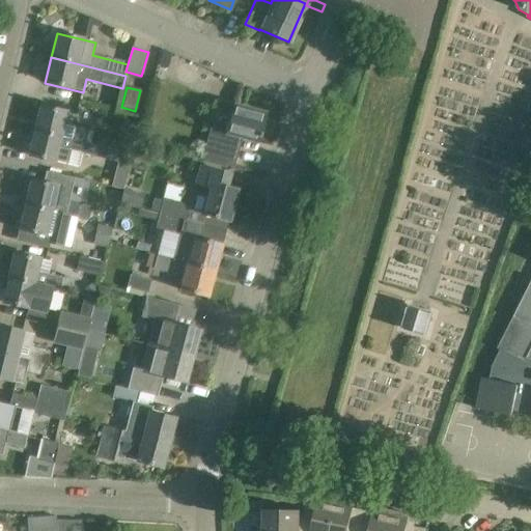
[(243,138),(257,142),(264,113),(233,105),(226,134),(211,130),(202,161),(234,169),(243,138)]
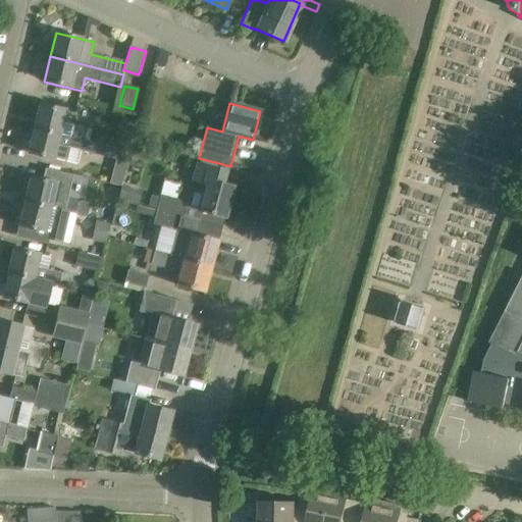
[(33,127),(59,134),(85,140),(87,129),(61,123),(65,110),(39,104),(33,127)]
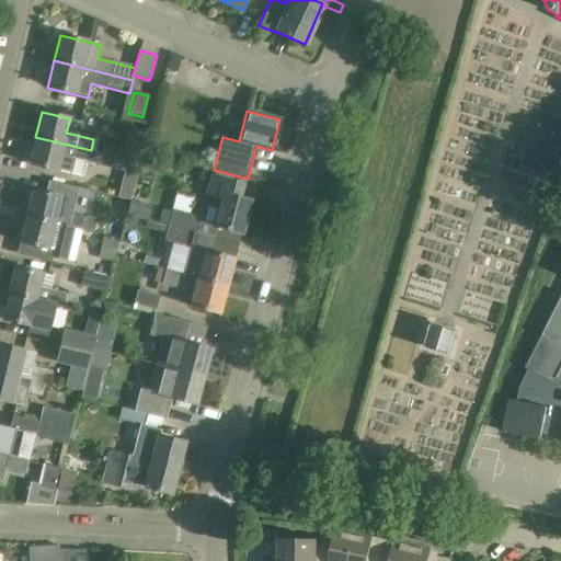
[(128,128),(124,144),(137,146),(140,132),(128,128)]
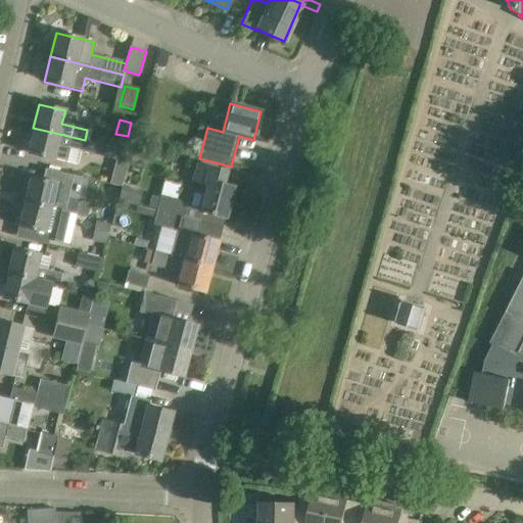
[(107,146),(85,140),(59,134),(33,128),(27,153),(67,162),(70,149),(105,157),(107,146)]
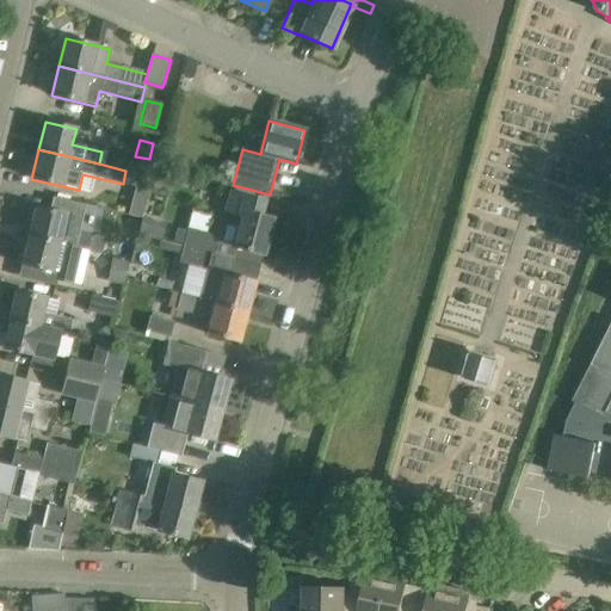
[(133,172),(125,171),(123,184),(129,185),(133,172)]
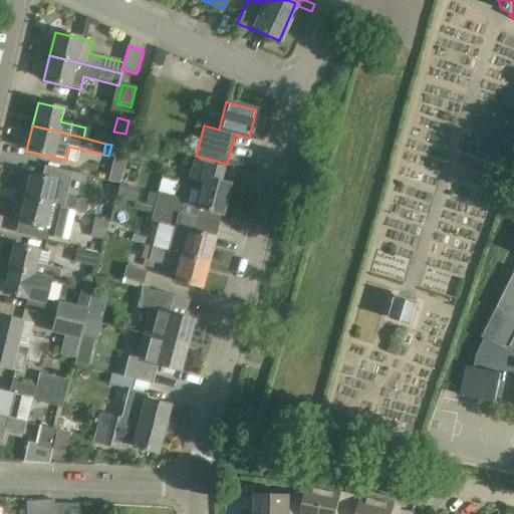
[(178,214),(196,219),(199,208),(223,214),(227,203),(224,202),(229,183),(218,180),(221,170),(193,163),(189,177),(202,181),(200,189),(185,186),(181,201),(178,214)]
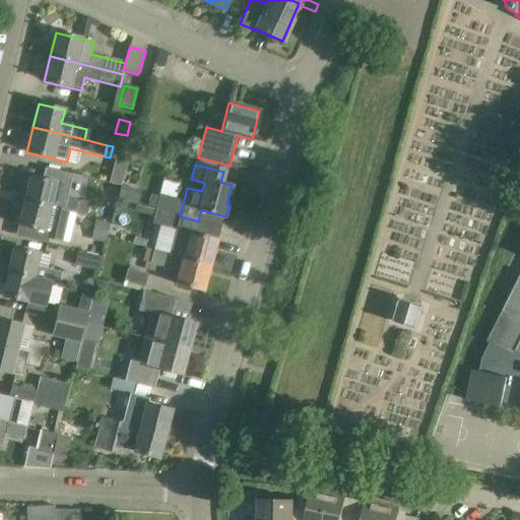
[(123,178),(112,175),(110,182),(121,185),(123,178)]
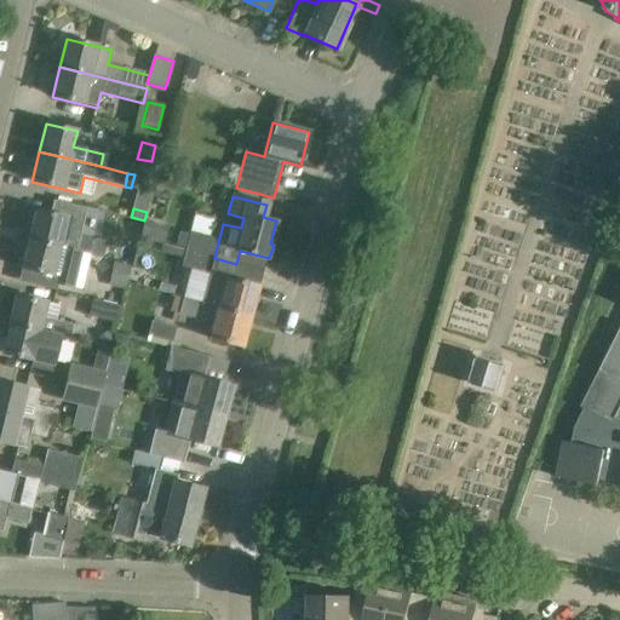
[(35,210),(28,239),(90,253),(89,254),(104,258),(105,251),(101,244),(63,234),(68,217),(35,210)]
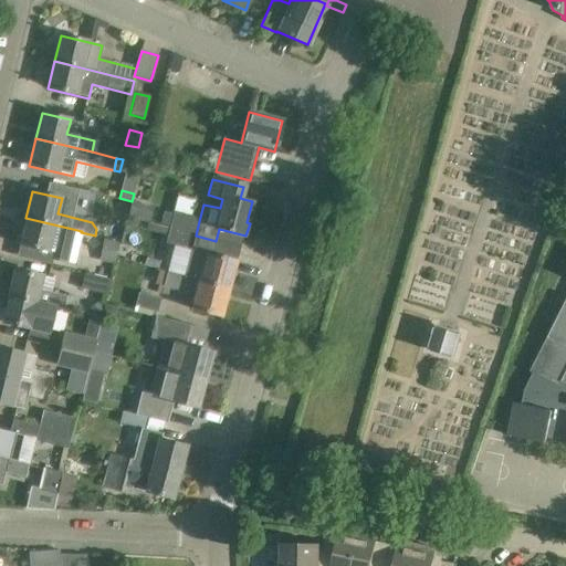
[(153,210),(134,206),(130,217),(148,221),(149,222),(153,210)]
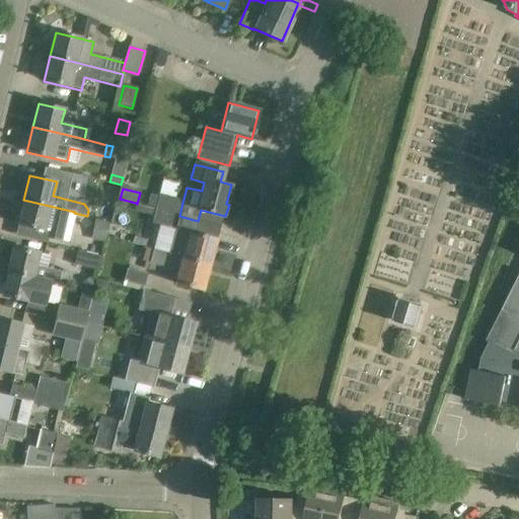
[(155,210),(179,216),(182,203),(158,197),(155,209),(155,210)]
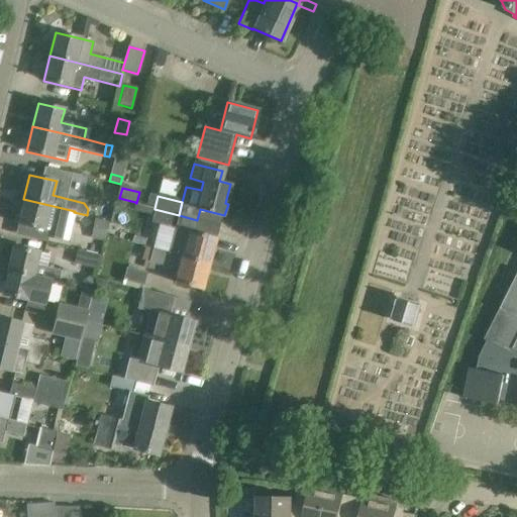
[(23,199),(18,223),(49,231),(47,238),(62,242),(69,212),(74,213),(74,212),(75,211),(23,199)]
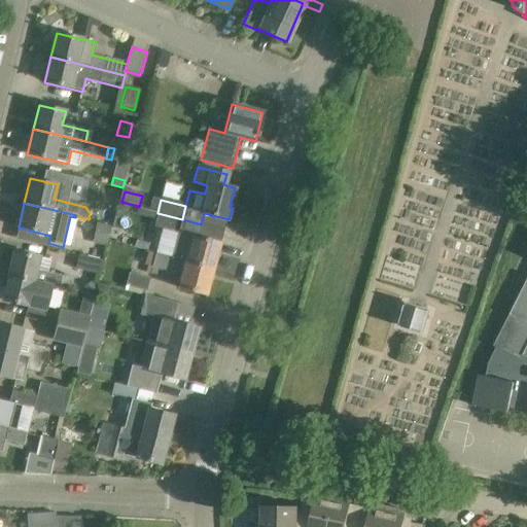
[(139,207),(138,206),(136,214),(155,219),(157,213),(157,212),(139,207)]
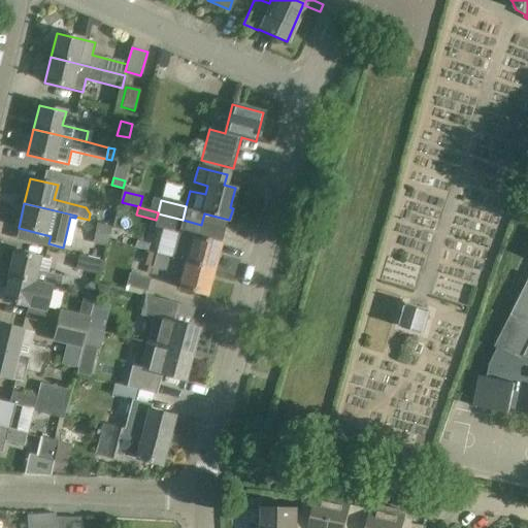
[(156,220),(154,228),(177,234),(170,258),(213,269),(221,242),(198,237),(201,225),(183,220),(158,213),(156,220)]
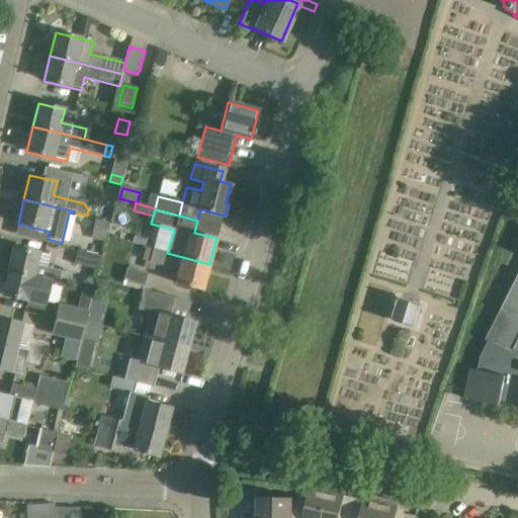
[(95,220),(91,240),(105,243),(109,223),(95,220)]
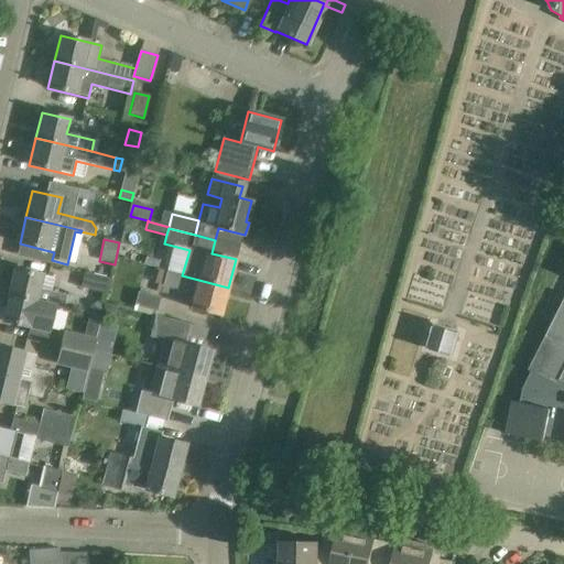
[(44,275),(14,269),(8,294),(36,302),(55,306),(55,307),(63,310),(66,295),(41,290),(44,275)]
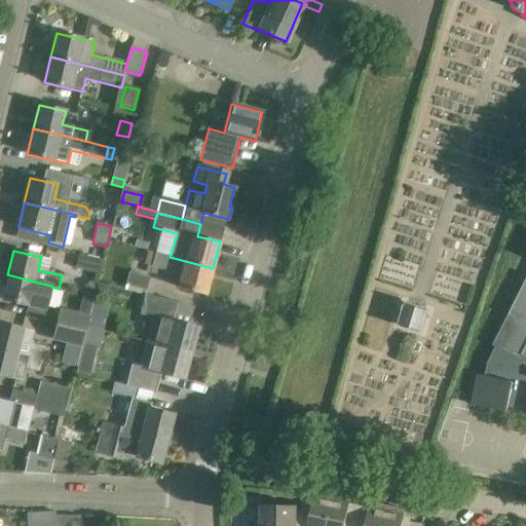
[(178,287),(205,294),(213,268),(170,257),(148,252),(145,265),(170,271),(170,270),(181,273),(178,287)]
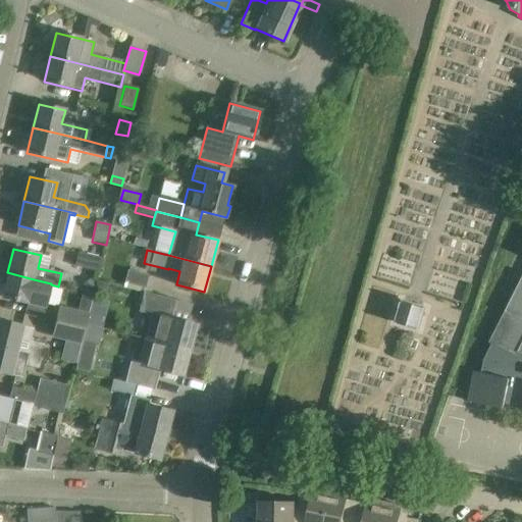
[(102,259),(77,253),(74,268),(99,274),(102,259)]
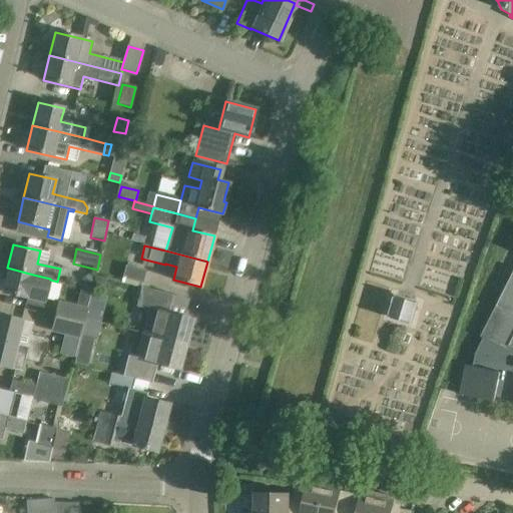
[(124,267),(121,281),(141,286),(145,272),(124,267)]
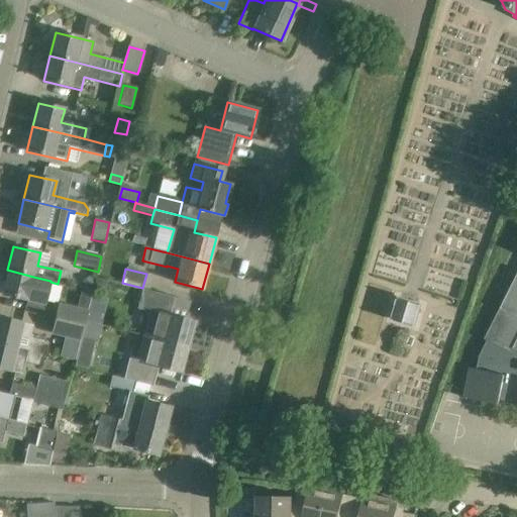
[(50,281),(33,277),(7,270),(1,295),(27,301),(26,307),(43,311),(50,282),(50,281)]
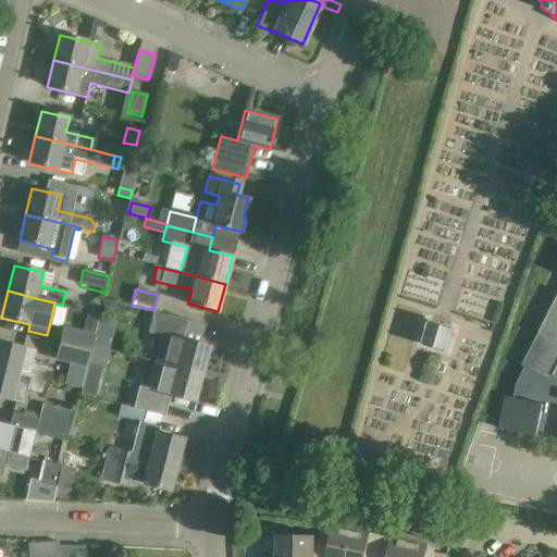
[(556,297),(522,367),(525,368),(517,384),(514,399),(507,398),(500,430),(537,437),(539,432),(556,435),(556,297)]
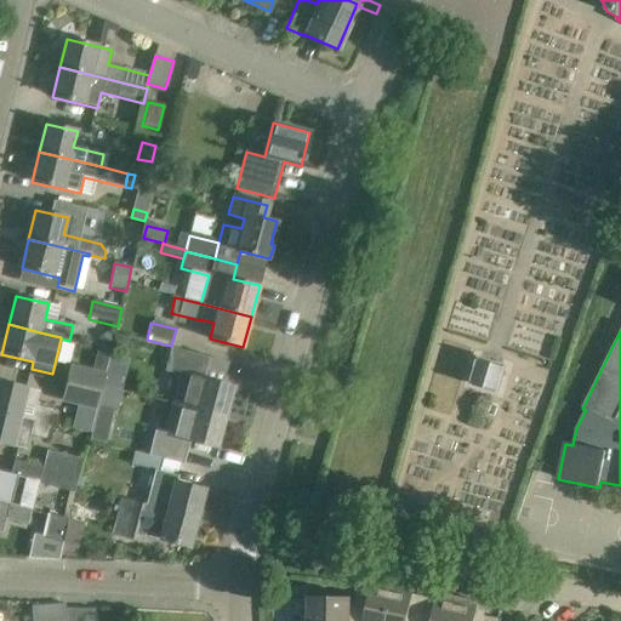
[(97,341),(102,349),(112,343),(107,335),(97,341)]
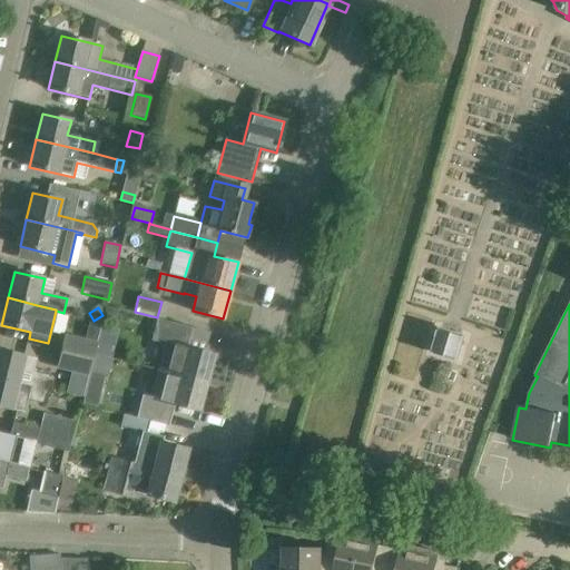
[(104,320),(114,322),(117,311),(106,308),(104,320)]
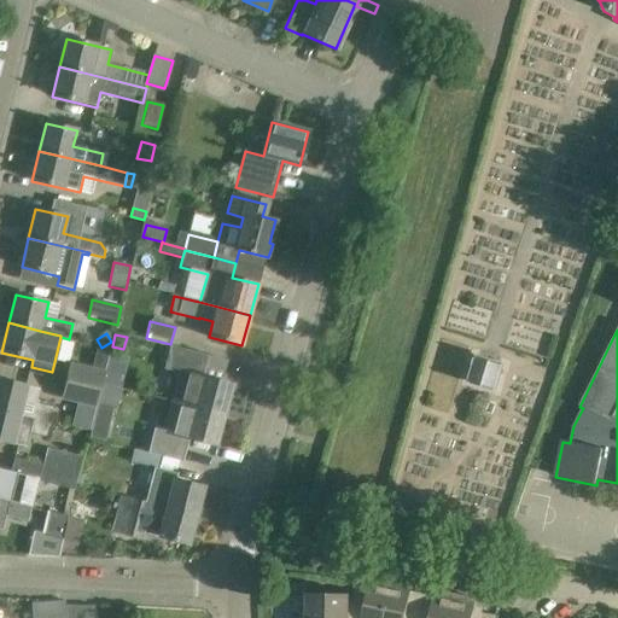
[(182,373),(174,401),(223,414),(232,384),(202,377),(208,356),(167,345),(163,357),(168,357),(164,369),(182,373)]
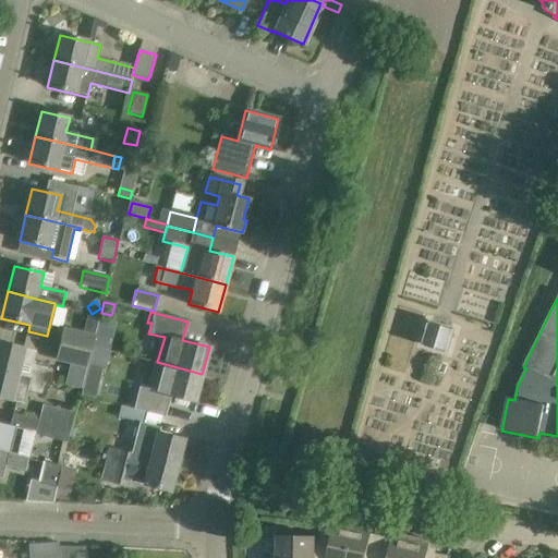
[(431,323),(423,348),(447,355),(455,329),(431,323)]
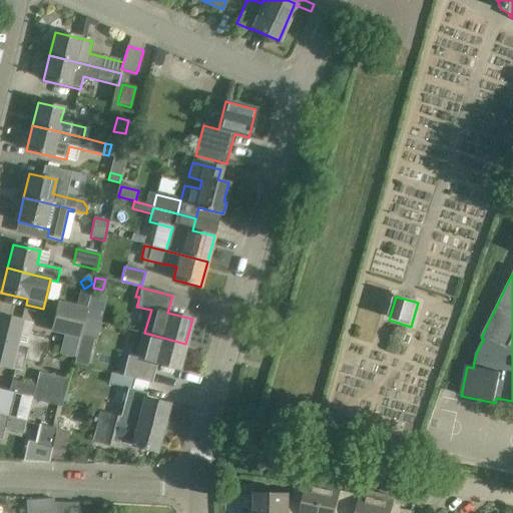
[(56,303),(53,316),(84,323),(86,310),(56,303)]
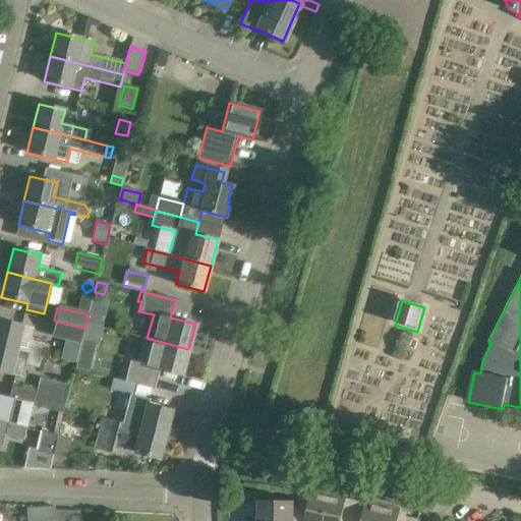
[(0,345),(17,349),(42,355),(45,344),(31,340),(34,328),(22,326),(0,320),(0,345)]
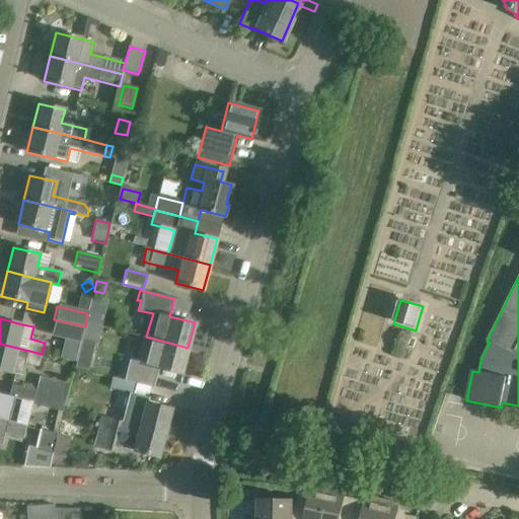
[(54,319),(51,338),(80,345),(85,326),(54,319)]
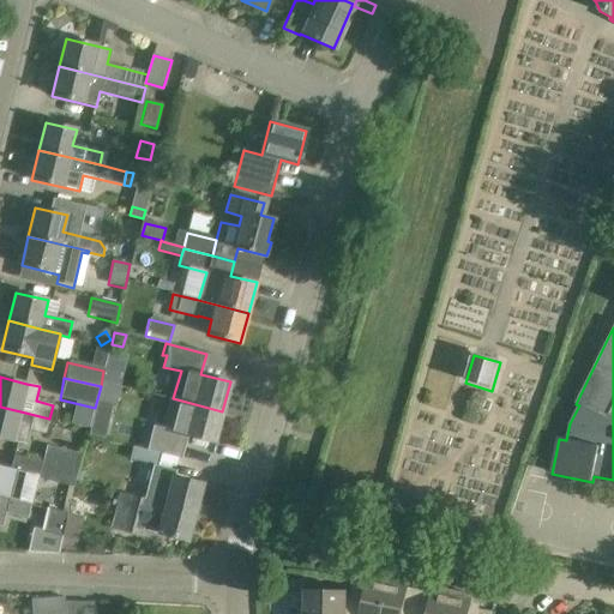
[(215,443),(222,411),(173,398),(166,428),(154,426),(148,450),(161,453),(182,458),(188,437),(215,443)]
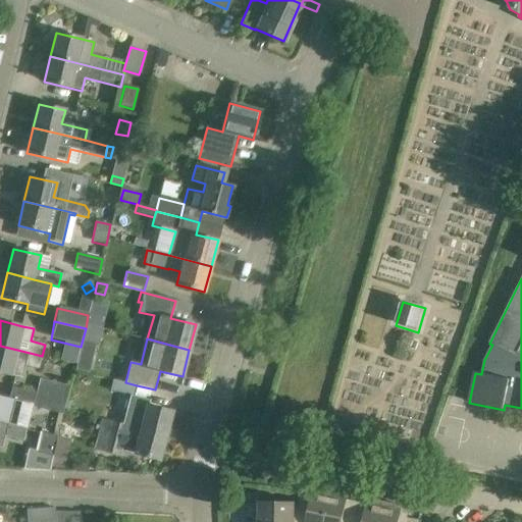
[(22,377),(24,367),(38,370),(42,356),(17,350),(0,346),(0,372),(11,375),(22,377)]
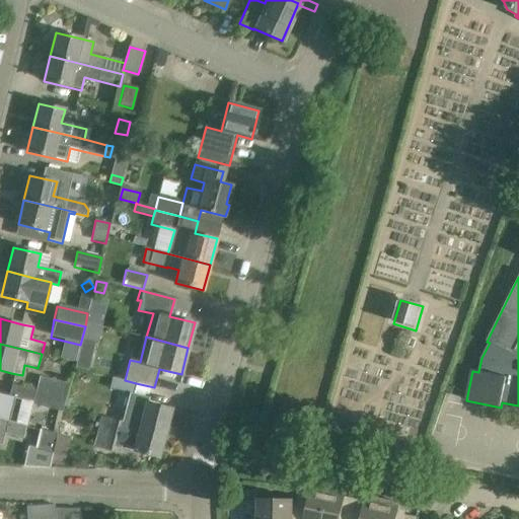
[(40,377),(35,390),(66,397),(70,384),(40,377)]
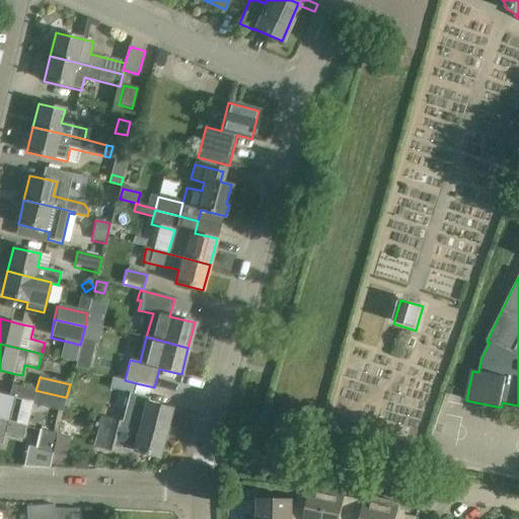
[(133,394),(136,383),(125,380),(113,377),(109,388),(133,394)]
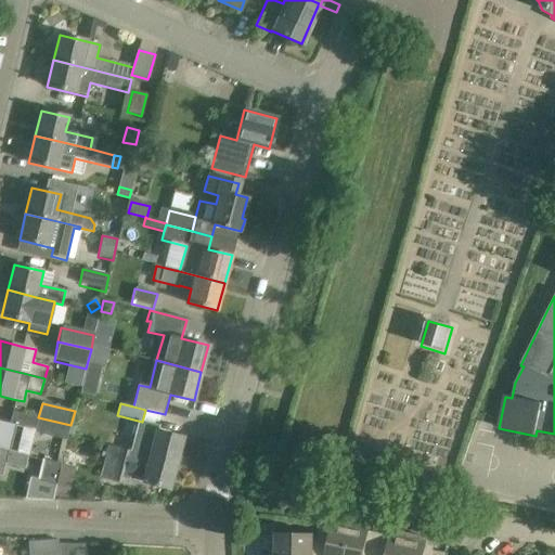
[(22,427),(35,430),(38,417),(13,411),(10,424),(0,421),(0,448),(16,452),(22,427)]
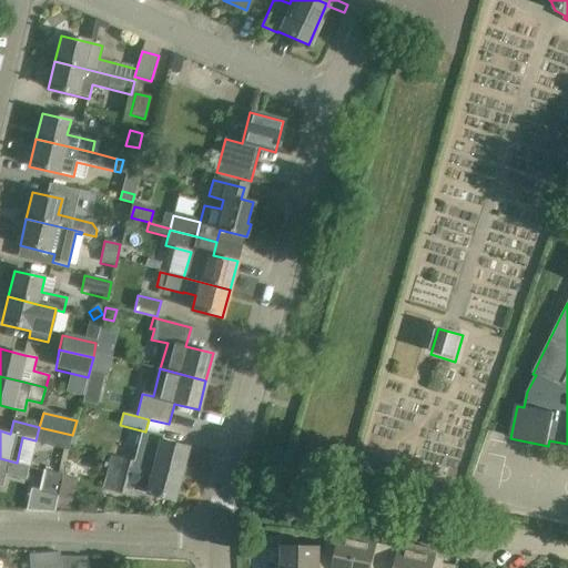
[(72,435),(39,427),(36,440),(36,443),(69,450),(72,435)]
